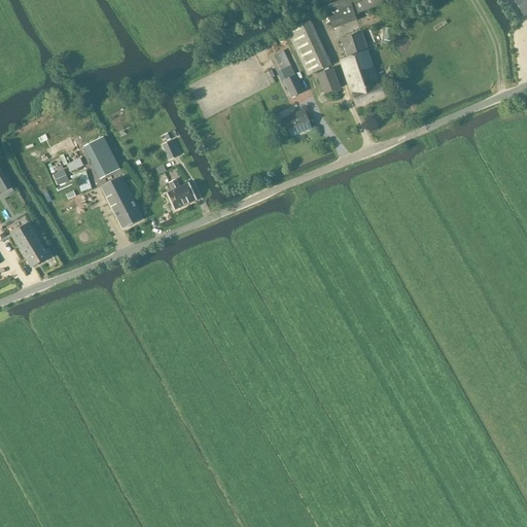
[(332,29),(357,21),(349,0),(344,0),(325,6),(332,29)]
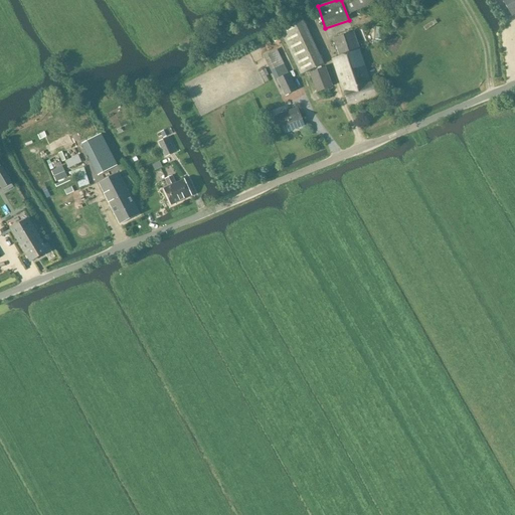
[(514,0),(502,0),(511,16),(514,13),(514,0)]
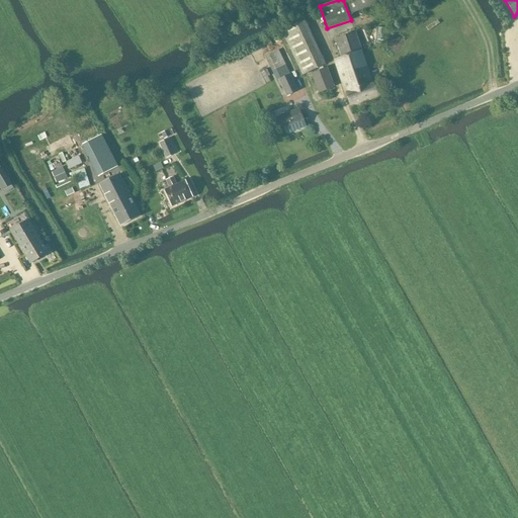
[(303,76),(325,65),(304,20),(281,31),(303,76)]
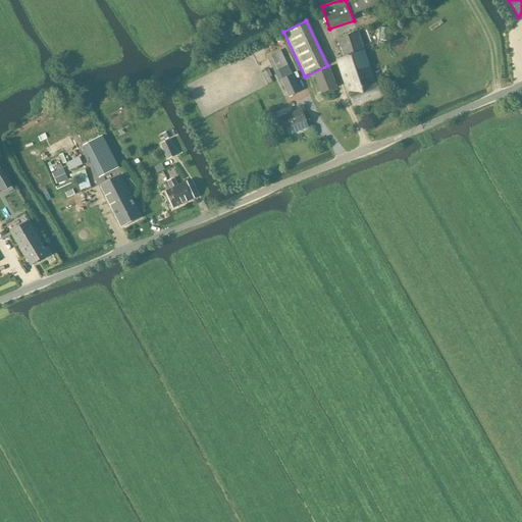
[(352,104),(379,95),(358,33),(336,39),(344,58),(337,60),(352,104)]
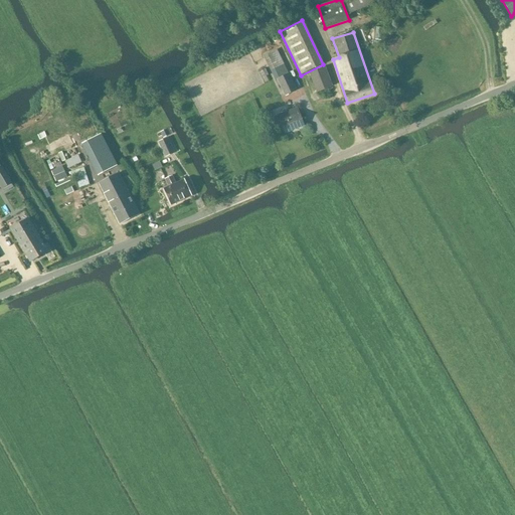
[(277,49),(265,55),(277,79),(289,73),(284,64),(277,49)]
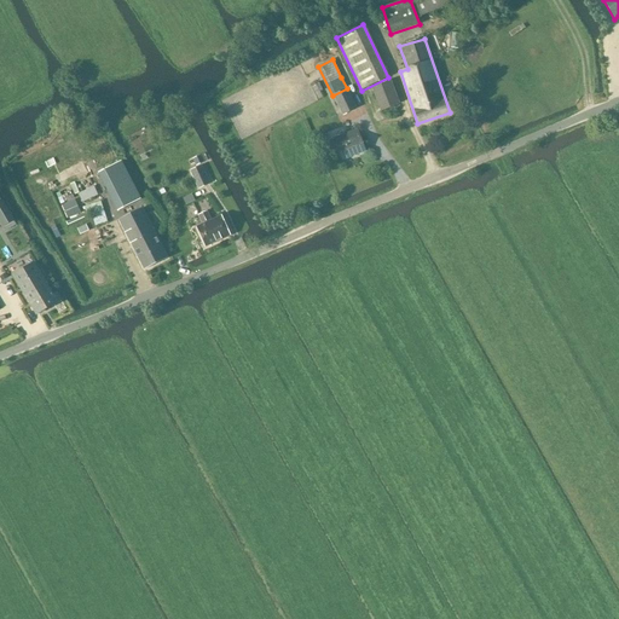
[(381,111),(399,104),(391,81),(371,88),(381,111)]
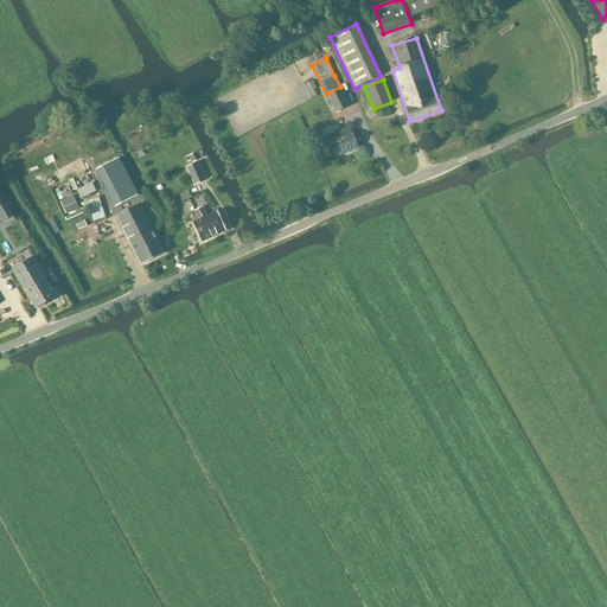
[(336,114),(350,107),(340,87),(326,94),(336,114)]
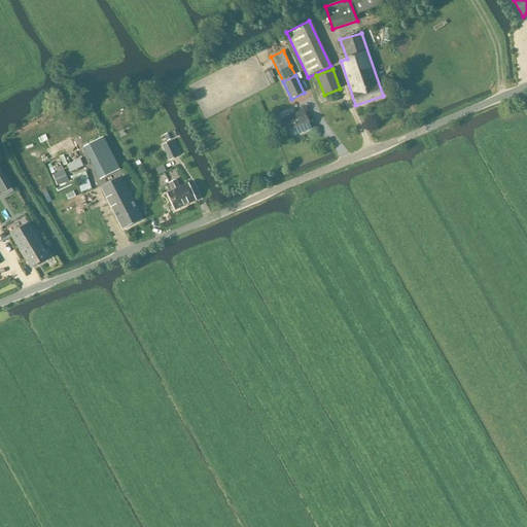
[(154,127),(164,121),(157,109),(148,114),(154,127)]
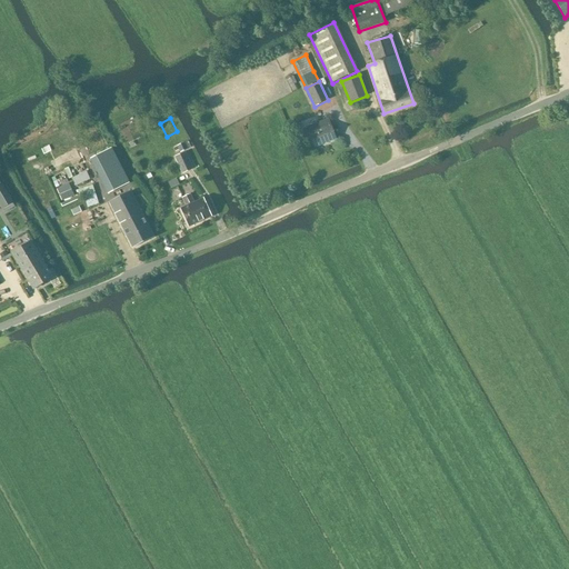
[(328,119),(319,122),(302,129),(306,140),(311,138),(315,147),(336,139),(328,119)]
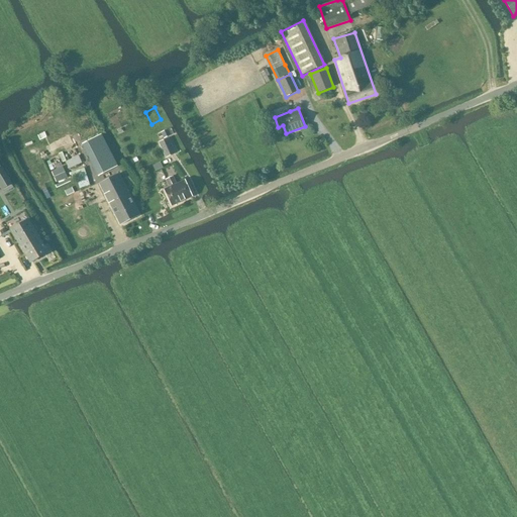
[(117,165),(102,134),(85,142),(101,174),(117,165)]
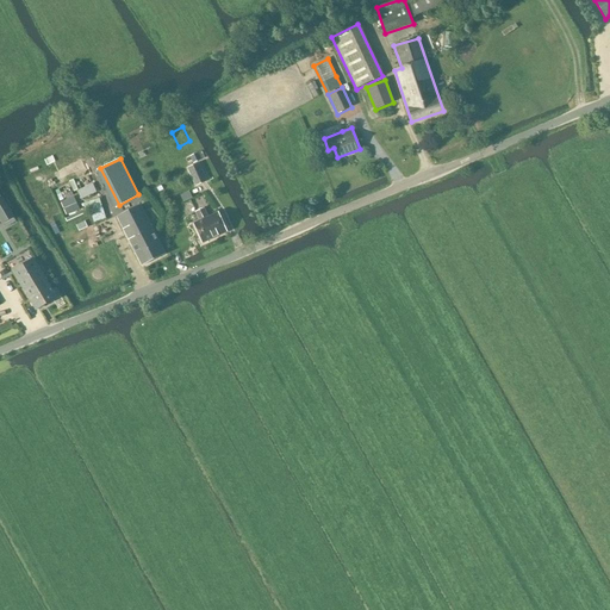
[(190,169),(197,186),(207,181),(199,165),(190,169)]
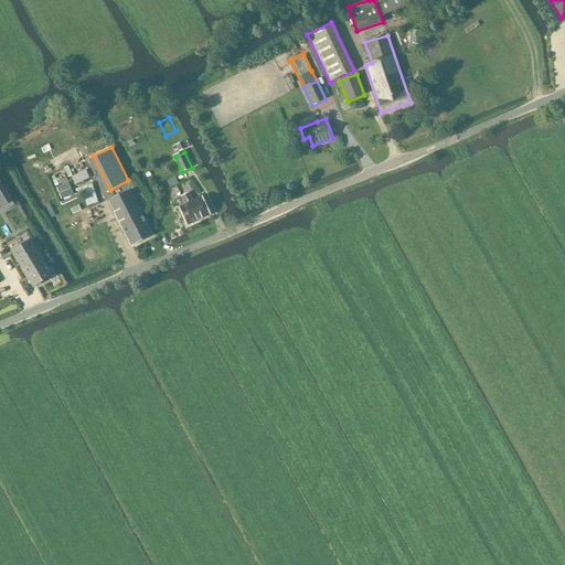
[(89,178),(86,171),(73,177),(76,184),(89,178)]
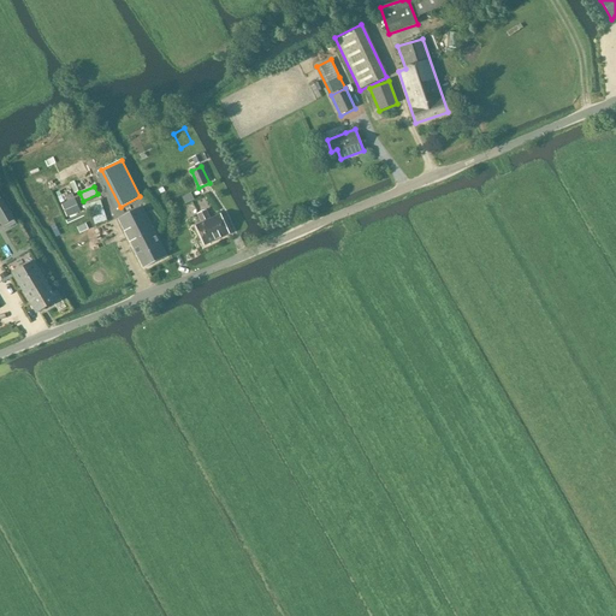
[(0,220),(3,225),(13,219),(0,197),(0,220)]
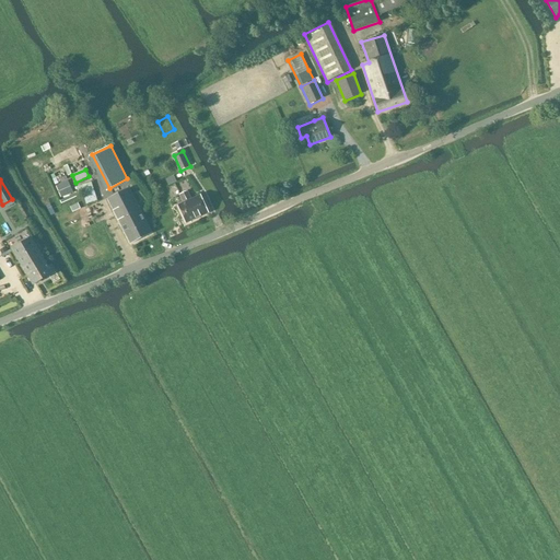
[(67,183),(57,187),(61,197),(71,193),(67,183)]
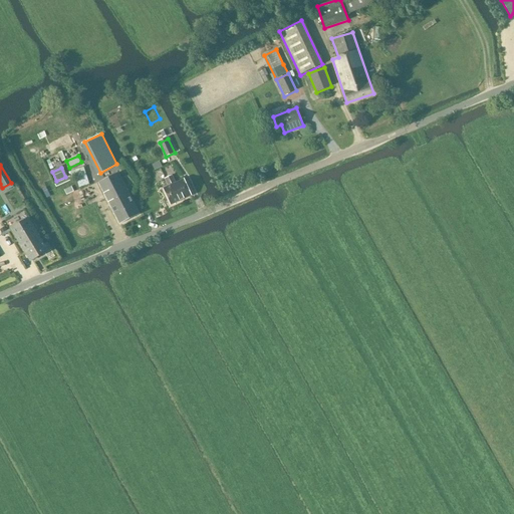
[(82,168),(70,172),(72,178),(75,177),(79,188),(88,186),(82,168)]
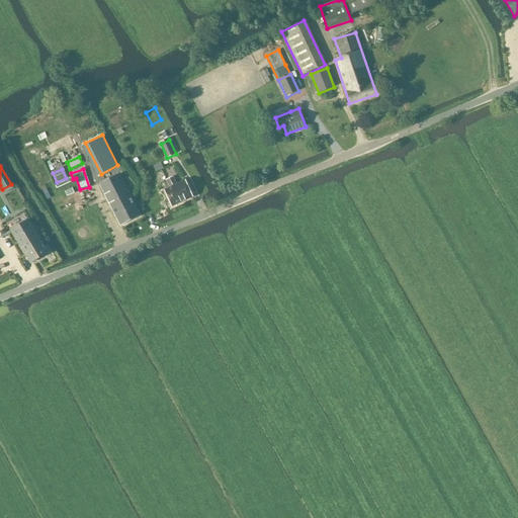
[(140,216),(119,174),(100,184),(120,226),(140,216)]
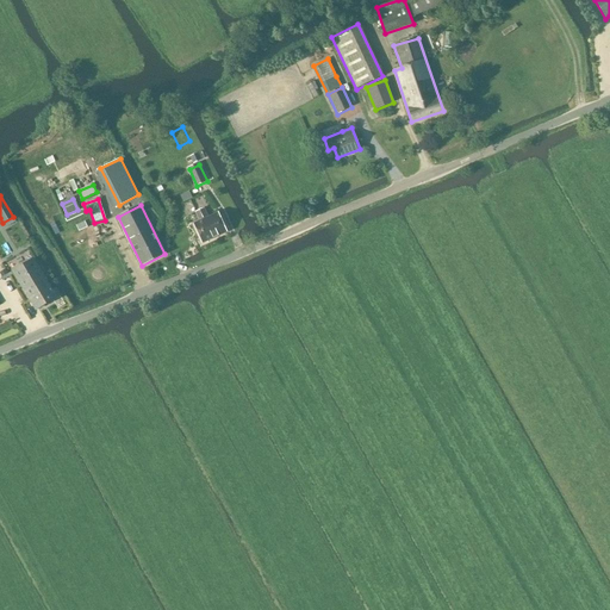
[(203,243),(226,232),(218,213),(207,218),(204,210),(197,213),(200,221),(193,224),(203,243)]
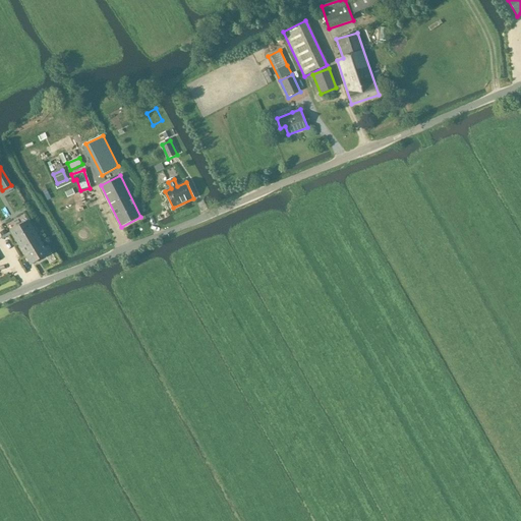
[(31,265),(48,254),(48,253),(45,248),(29,221),(10,231),(31,265)]
